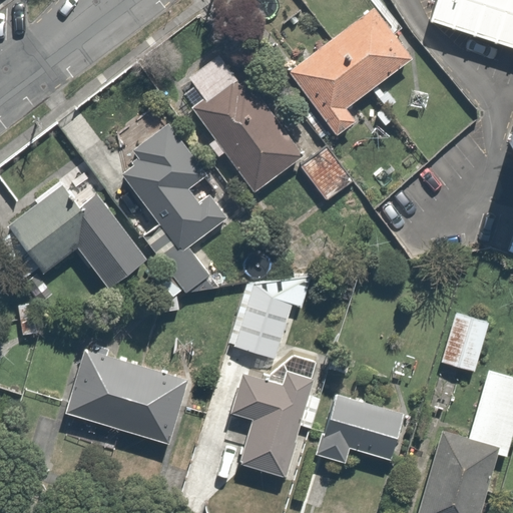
[(512,0),(436,0),(430,21),(512,48),(512,0)]
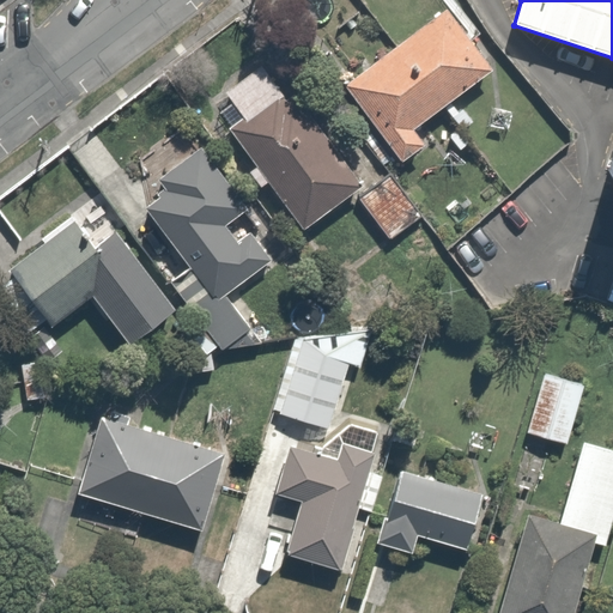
[(447,10),(344,85),(402,162),(424,146),(412,132),(492,71),(447,10)]
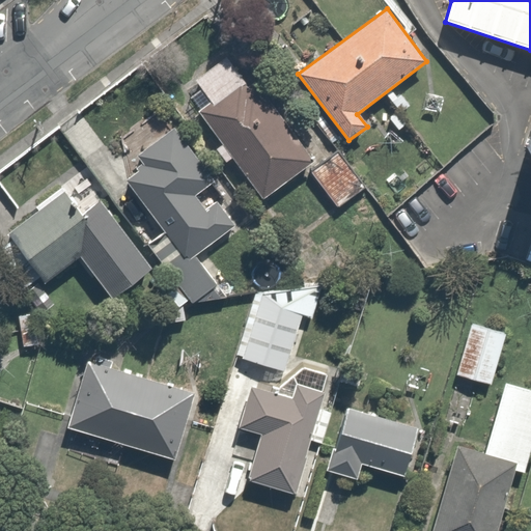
[(201,113),(261,199),(314,163),(267,94),(263,96),(257,87),(253,90),(229,57),(197,79),(215,104),(201,113)]
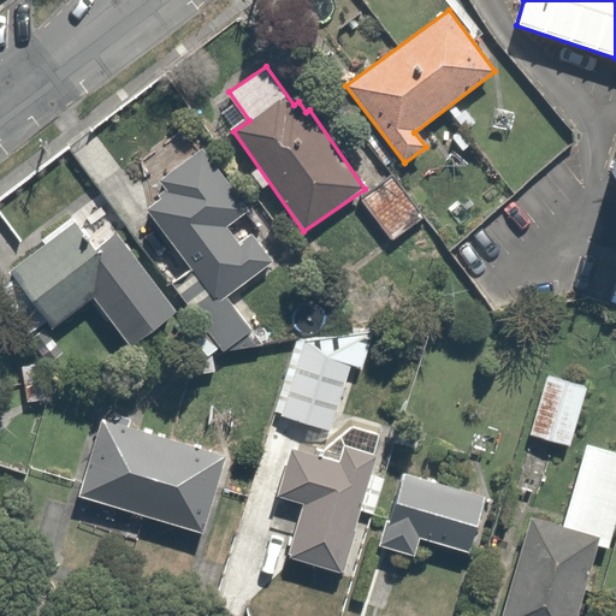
[(167,195),(149,209),(218,303),(273,262),(253,234),(238,243),(226,226),(247,211),(201,148),(157,181),(167,195)]
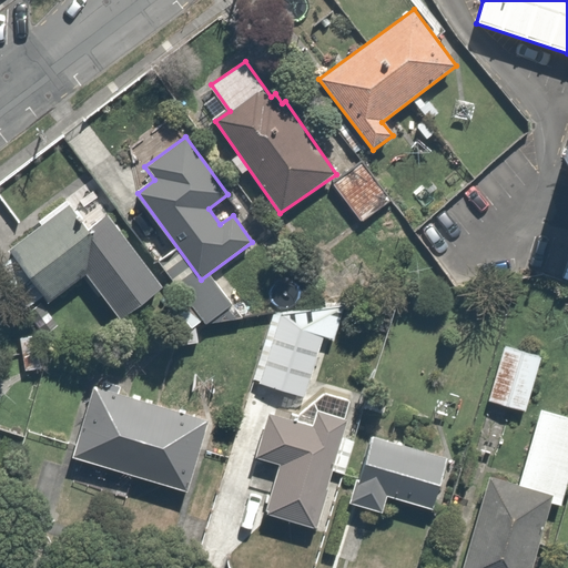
[(391,201),(362,163),(333,185),(362,223),(391,201)]
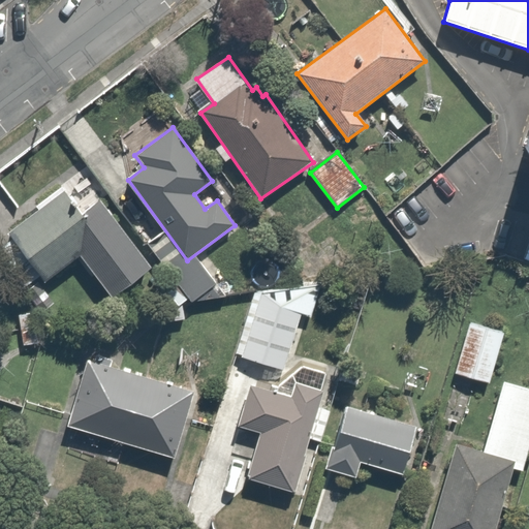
[(152,269),(99,199),(84,211),(66,187),(8,230),(45,280),(80,255),(112,299),(152,269)]
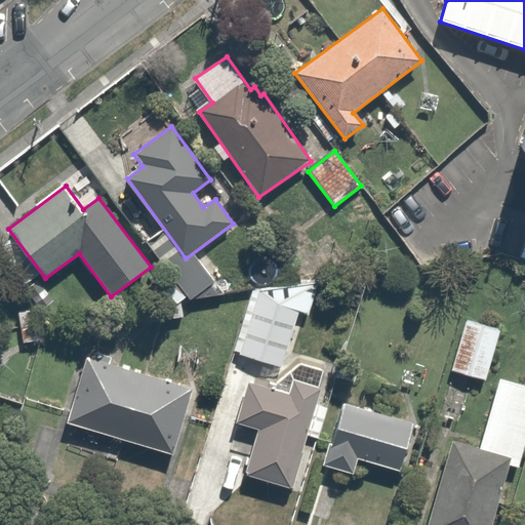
[(317,285),(253,291),(234,353),(283,366),(299,313),(308,316),(317,285)]
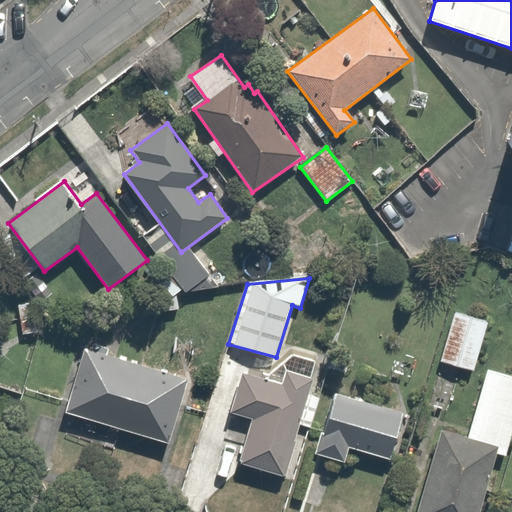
[(487,322),(455,313),(441,361),(473,371),(487,322)]
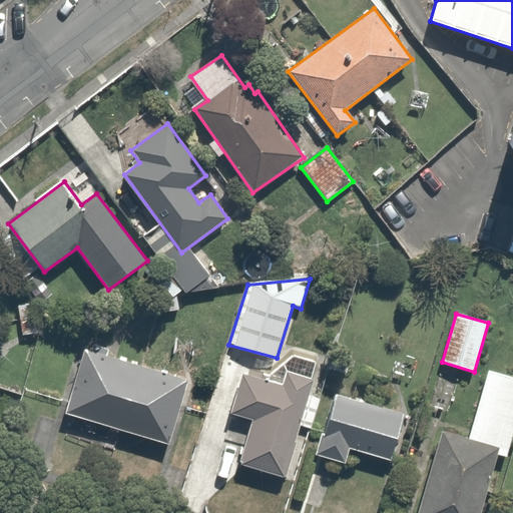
[(188,380),(83,348),(63,415),(168,447),(188,380)]
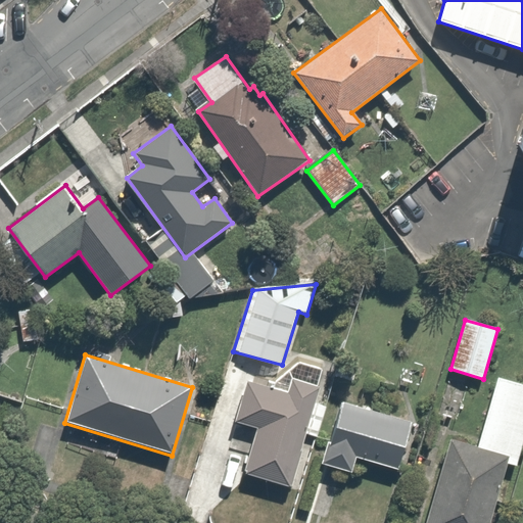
[(522,384),(495,377),(474,446),(450,439),(424,522),(491,522),(508,464),(516,466),(522,441),(522,384)]
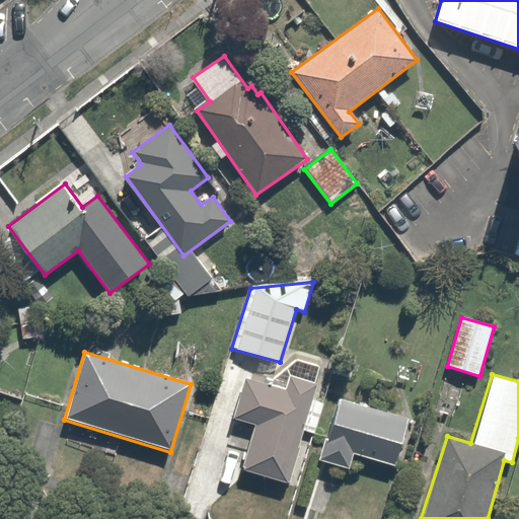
[(285,390),(246,379),(234,419),(255,424),(241,469),(290,484),(304,431),(314,434),(323,403),(313,400),(317,383),(289,376),(285,390)]
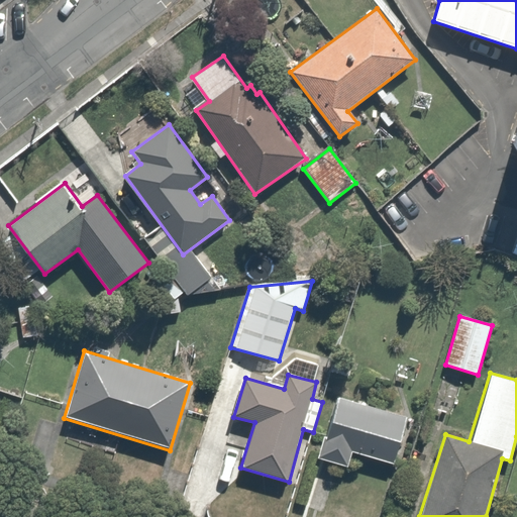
[(408,418),(338,396),(319,458),(347,468),(352,452),(394,466),(408,418)]
